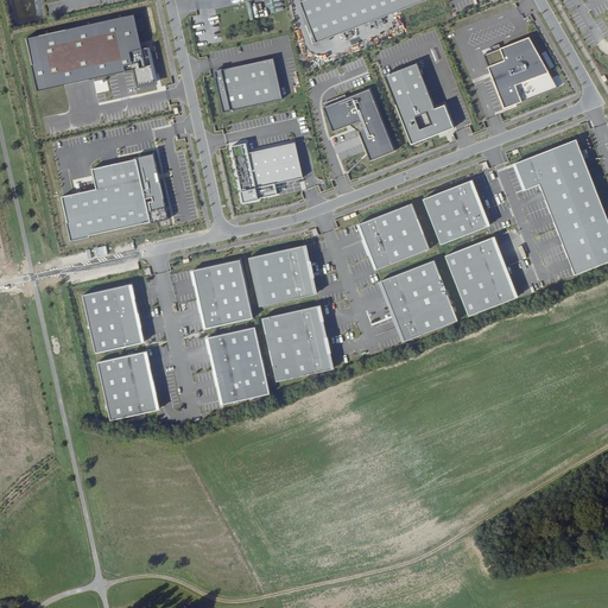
[(304,0),(299,2),(316,43),(426,0),(304,0)]
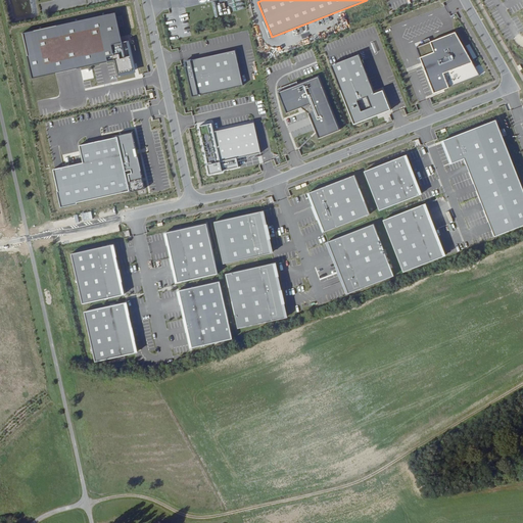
[(121,3),(20,20),(32,77),(70,69),(113,61),(115,76),(136,70),(121,3)]
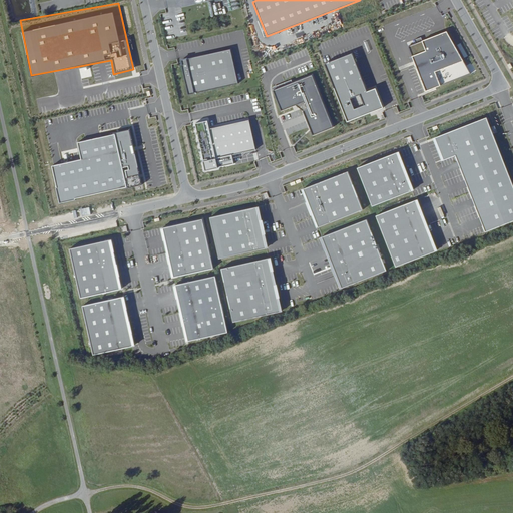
[(416,43),(408,46),(425,89),(434,85),(435,88),(471,74),(447,31),(423,41),(421,37),(415,40),(416,43)]
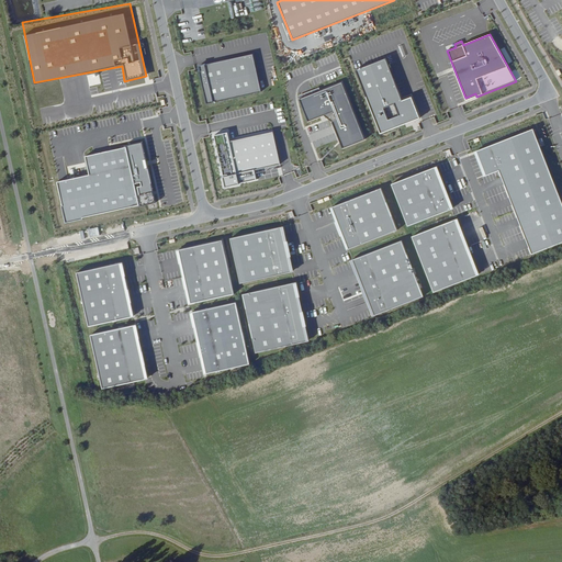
[(261,92),(253,54),(199,66),(204,91),(203,91),(206,104),(261,92)]
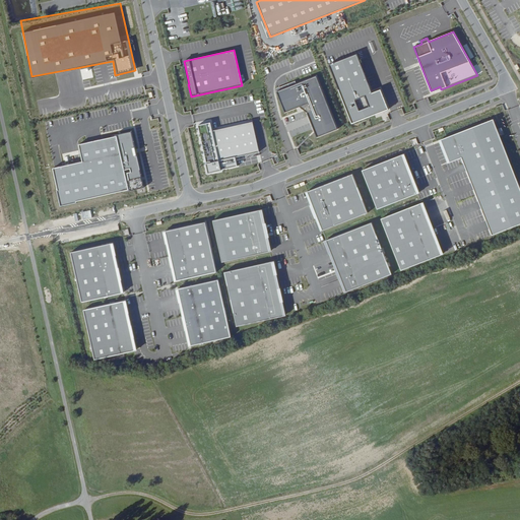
[(372,92),(356,54),(329,65),(352,124),(388,110),(381,89),(372,92)]
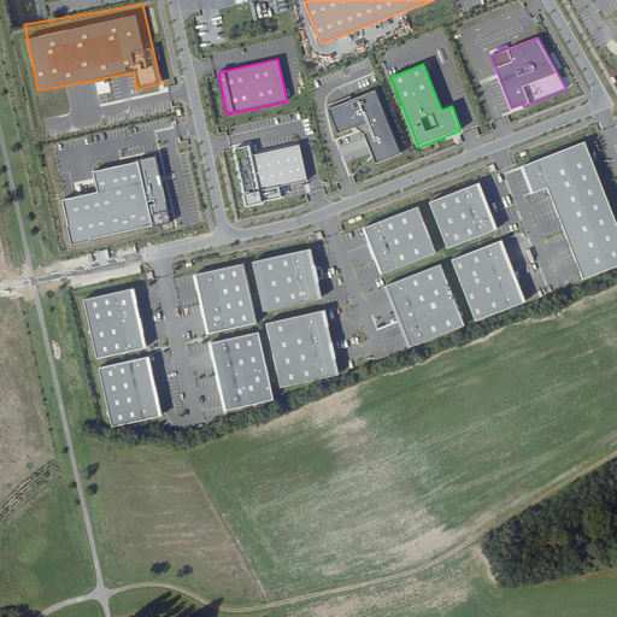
[(375,163),(400,153),(376,89),(351,99),(330,107),(328,109),(338,134),(354,127),(366,122),(369,129),(364,134),(375,163)]
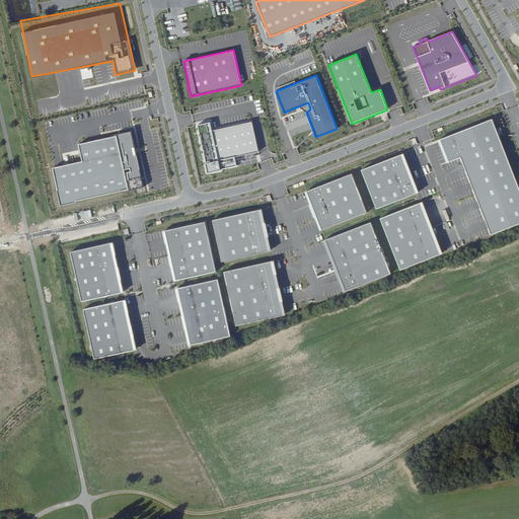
[(277,87),(278,90),(295,83),(294,80),(277,87)]
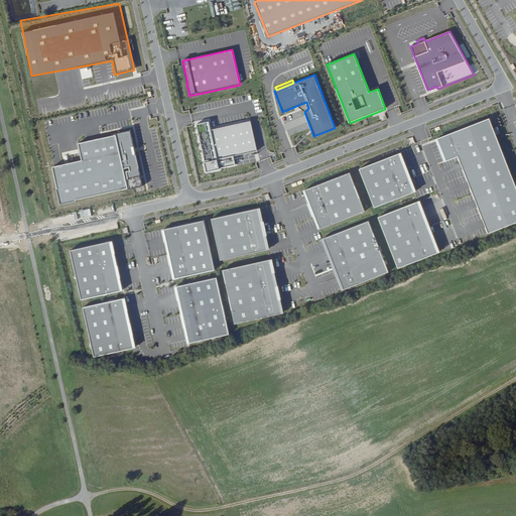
[(296,106),(304,112),(308,108),(306,102),(296,106)]
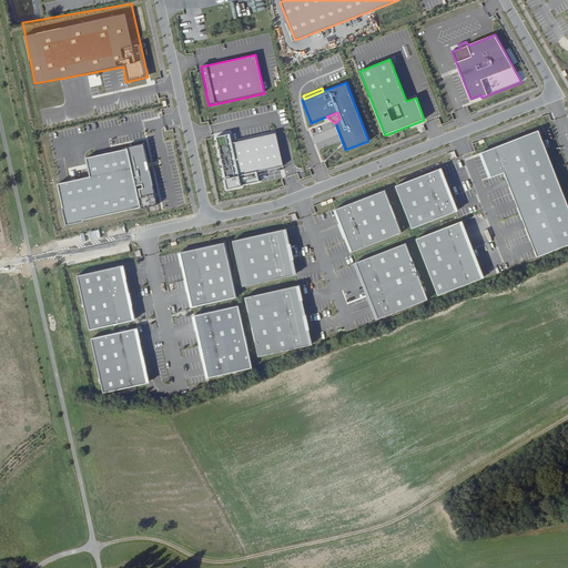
[(567,244),(567,208),(538,131),(482,153),(492,178),(504,172),(538,257),(567,244)]
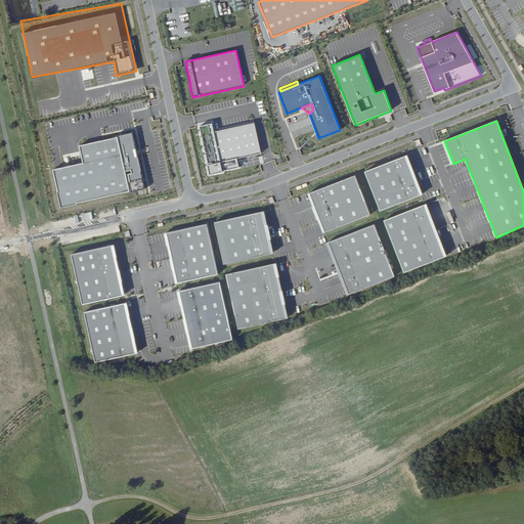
[(212,123),(200,126),(208,165),(208,167),(209,167),(211,174),(219,172),(219,173),(223,172),(223,171),(239,168),(237,159),(261,154),(255,123),(214,132),(212,123)]
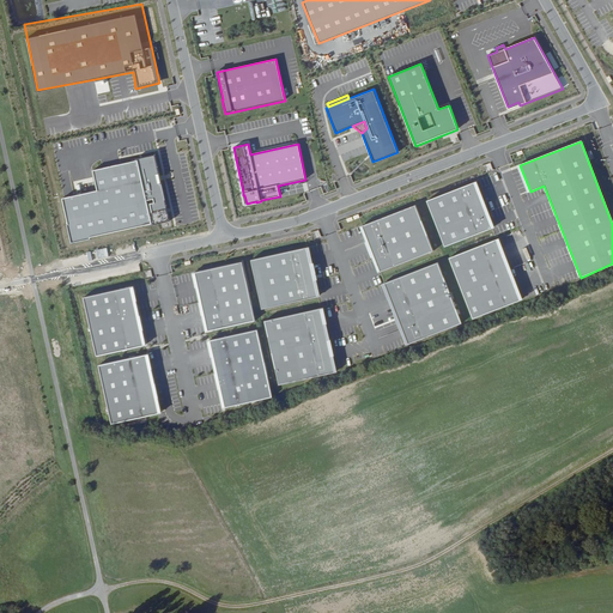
[(169,219),(155,156),(92,170),(97,190),(61,199),(67,224),(66,225),(70,243),(89,240),(89,238),(169,219)]
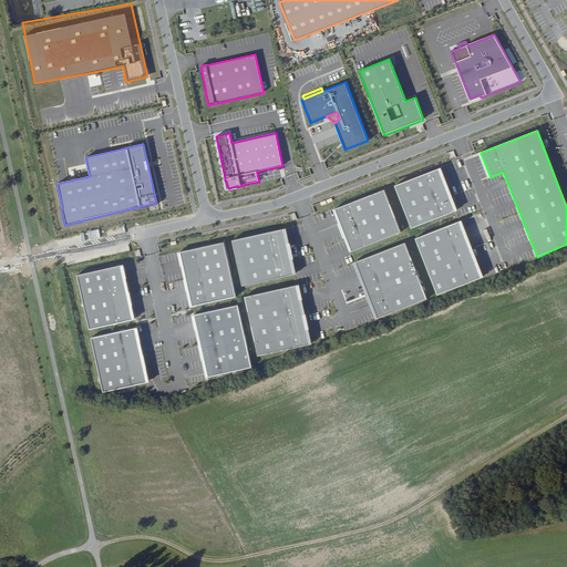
[(439,168),(394,186),(411,228),(455,210),(439,168)]
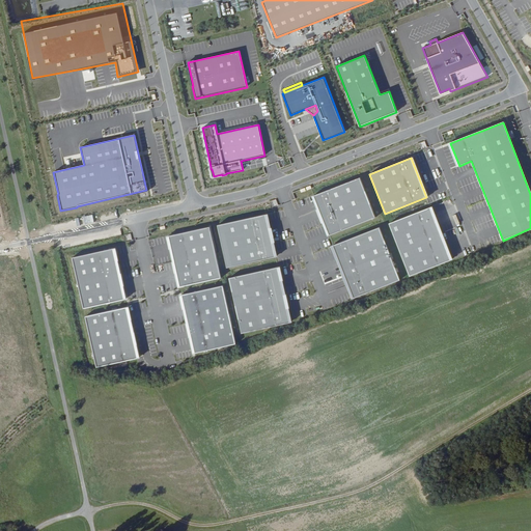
[(360,177),(303,199),(318,240),(375,217),(360,177)]
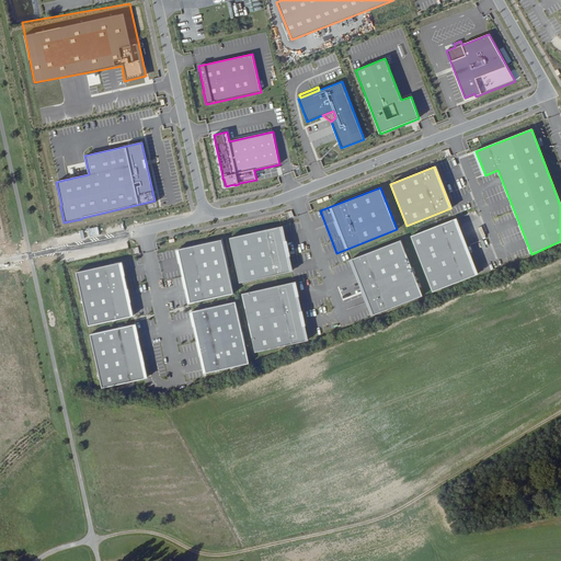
[(466,225),(477,220),(473,214),(462,218),(466,225)]
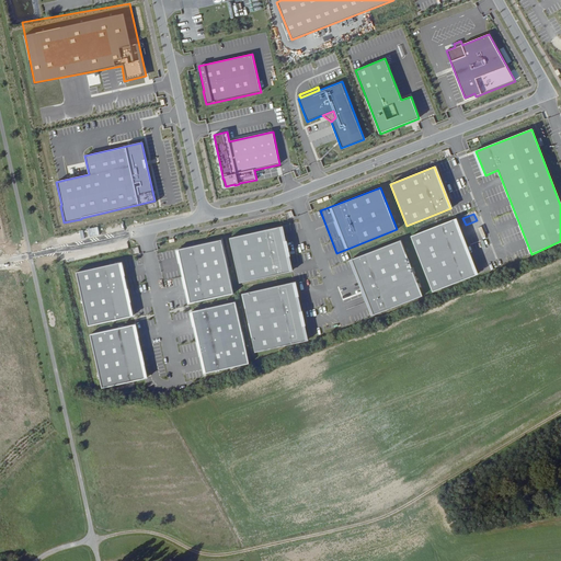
[(454,219),(411,237),(432,292),(476,275),(454,219)]
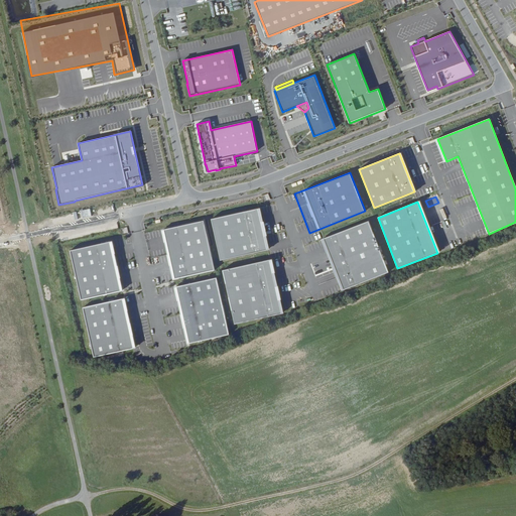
[(259,208),(212,219),(221,260),(268,249),(259,208)]
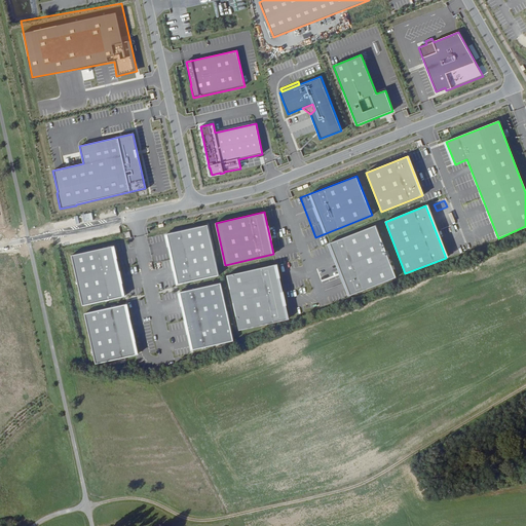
[(79,227),(98,224),(97,217),(86,218),(86,216),(78,217),(79,227)]
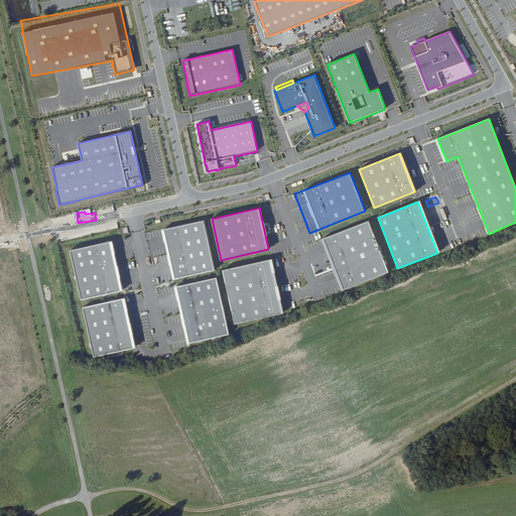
[(58,228),(77,224),(75,214),(55,218),(58,228)]
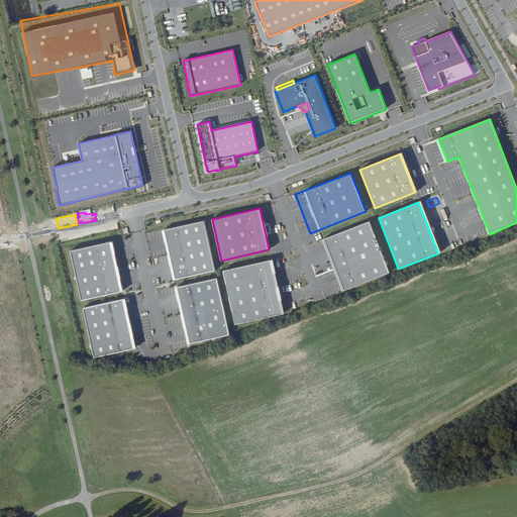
[(447,216),(441,218),(444,227),(450,225),(447,216)]
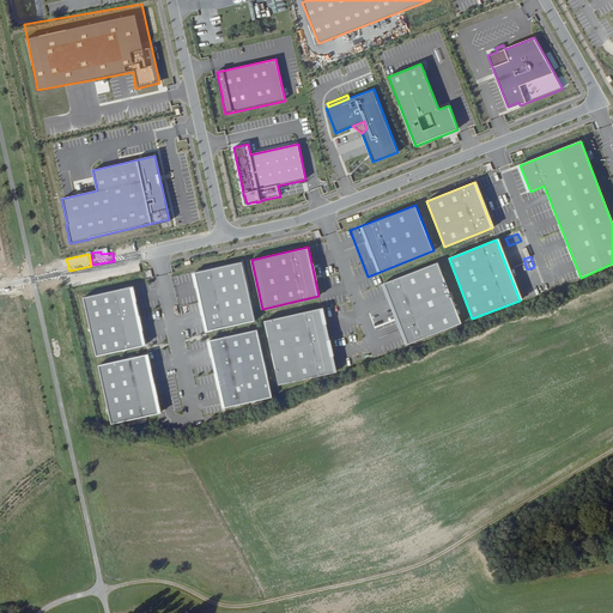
[(242,261),(194,272),(207,331),(255,320),(242,261)]
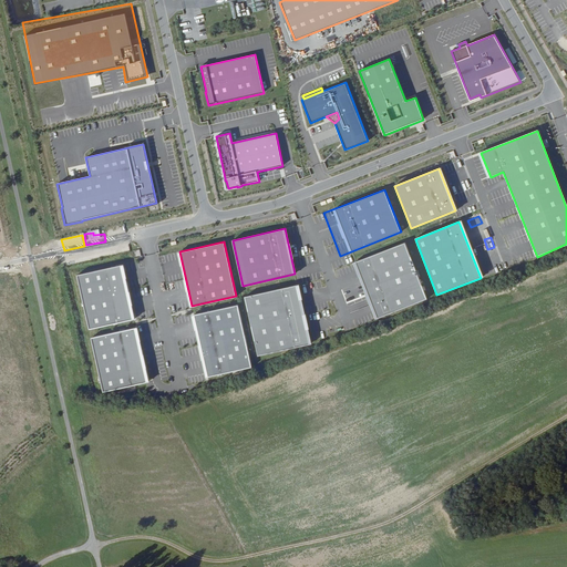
[(405,243),(344,266),(367,322),(428,299),(405,243)]
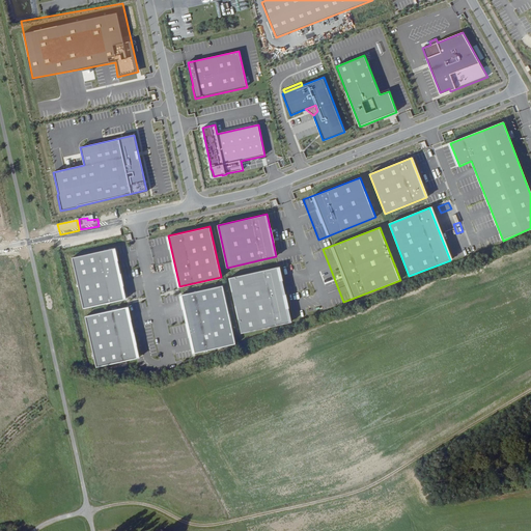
[(114,248),(73,257),(84,308),(126,299),(114,248)]
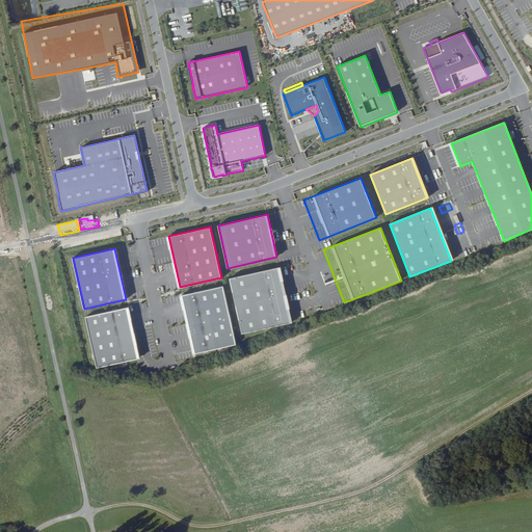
[(278,267),(230,278),(242,334),(291,322),(278,267)]
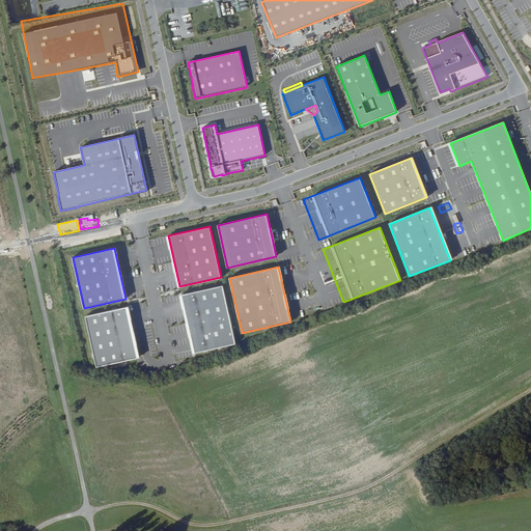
[(223,285),(182,295),(194,353),(235,343),(223,285)]
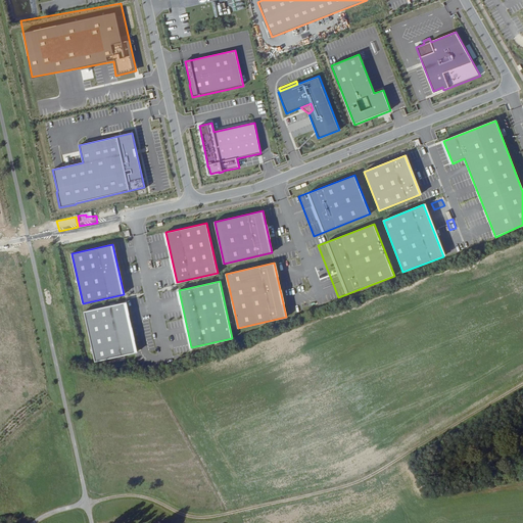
[(125,301),(84,311),(95,362),(136,352),(125,301)]
